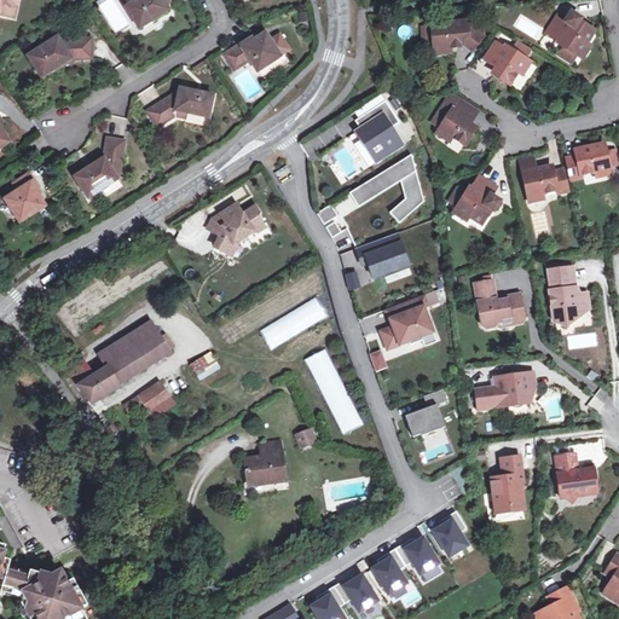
[(0,0),(0,12),(7,13),(10,4),(17,5),(17,0),(0,0)]
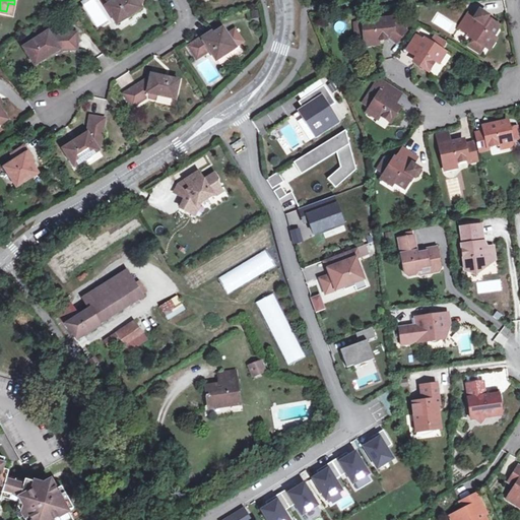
[(115,0),(105,7),(116,24),(141,8),(139,5),(141,0),(115,0)]
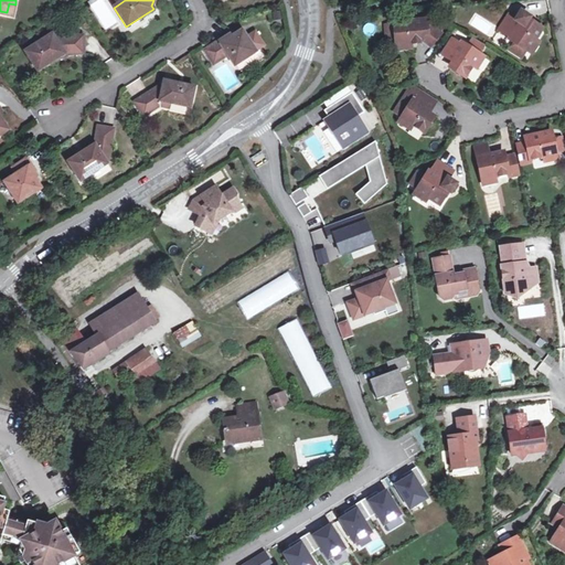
[(9,3),(7,12),(14,14),(16,4),(9,3)]
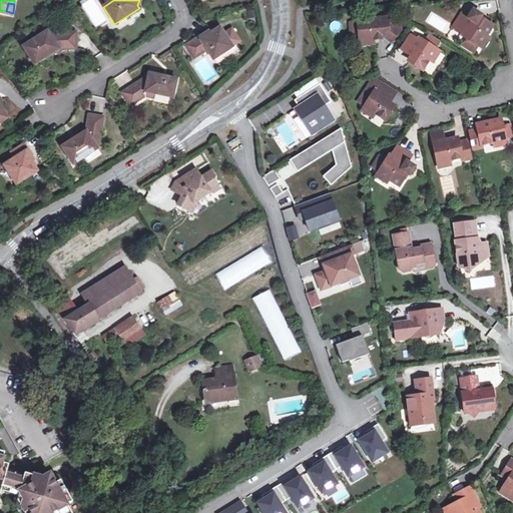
[(477,45),(479,46),(486,36),(493,26),(480,17),(481,15),(474,10),(469,17),(462,12),(453,25),(463,32),(461,34),(468,39),(464,45),(473,52),(477,45)]
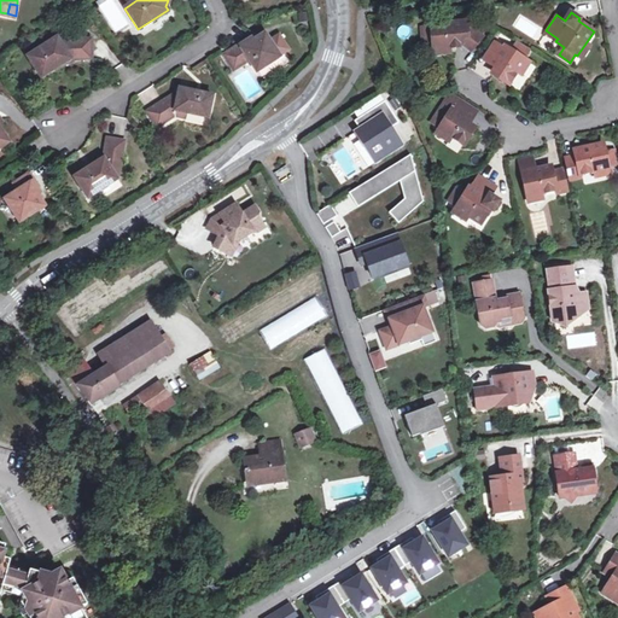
[(431,51),(445,51),(459,48),(461,45),(471,51),(483,38),(468,25),(466,25),(466,22),(429,25),(430,28),(419,29),(420,42),(431,42),(431,51)]
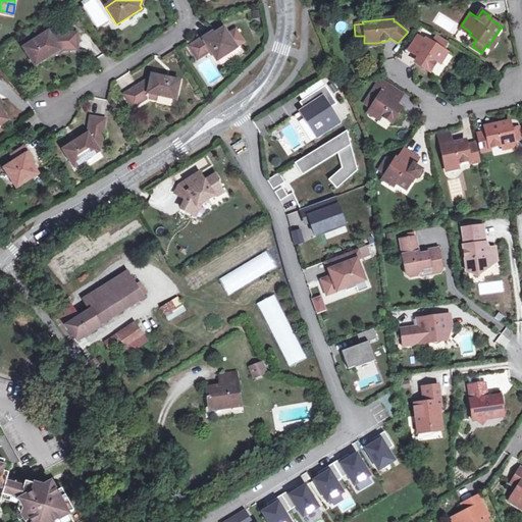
[(212,34),(196,44),(204,56),(209,52),(215,62),(236,49),(222,30),(213,36),(212,34)]
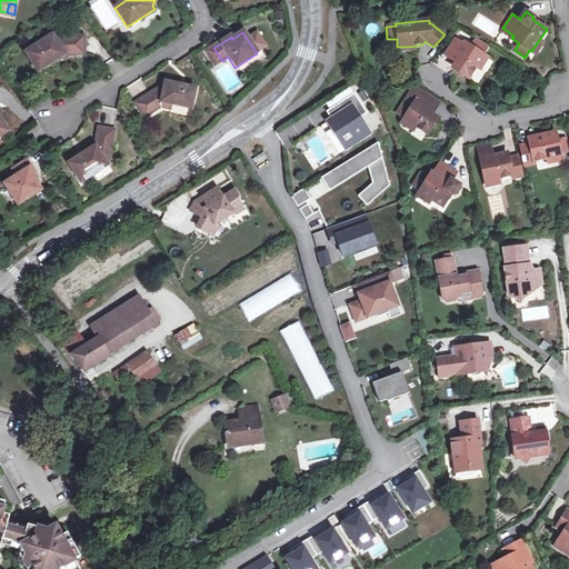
[(83,37),(53,38),(52,35),(26,52),(38,71),(65,55),(66,56),(85,55),(83,37)]
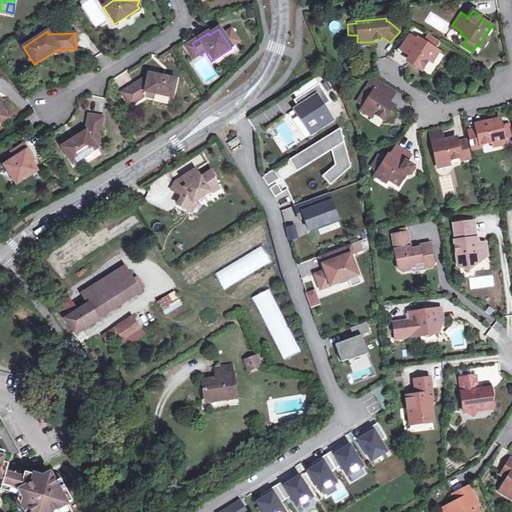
[(413,57),(410,62),(423,71),(430,60),(436,50),(434,50),(439,42),(429,36),(425,43),(419,39),(417,41),(410,36),(402,49),(411,55),(413,57)]
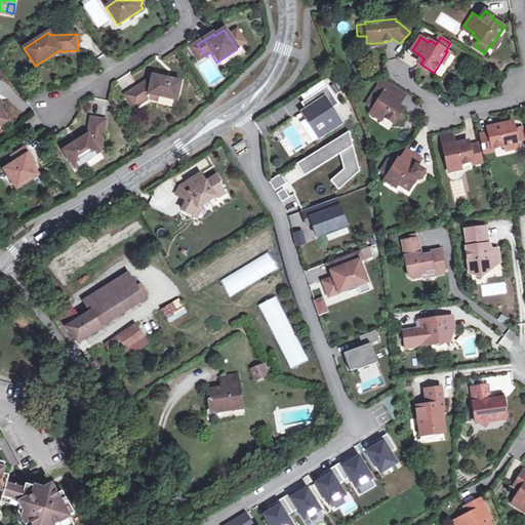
[(497,37),(490,47),(493,49),(500,39),(497,37)]
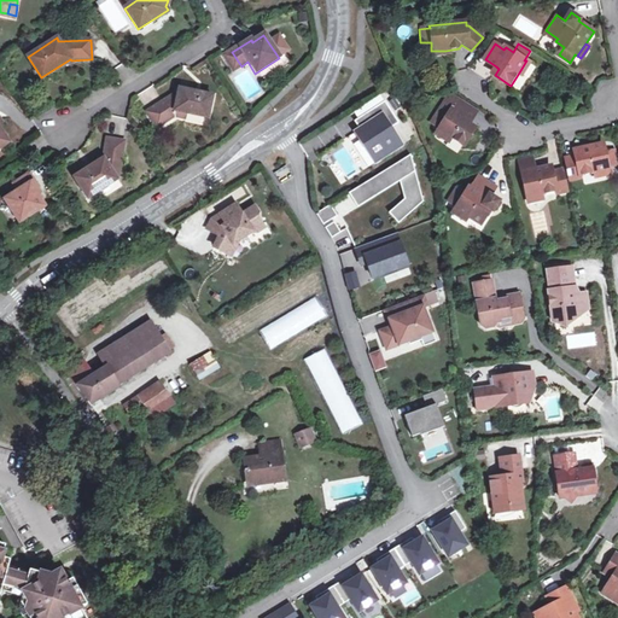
[(232,73),(242,66),(232,52),(222,58),(232,73)]
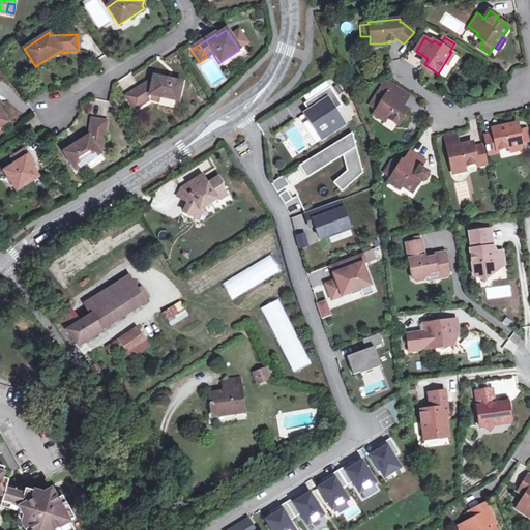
[(451,52),(445,62),(449,64),(455,55),(451,52)]
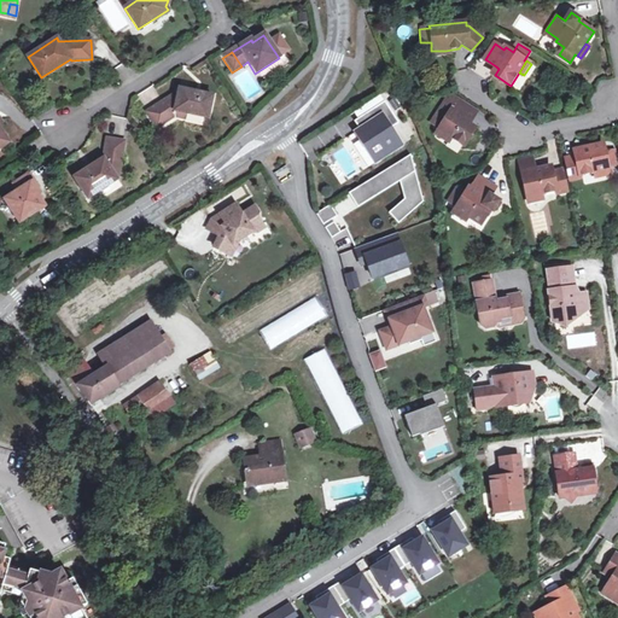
[(179,88),(178,95),(174,94),(147,112),(157,127),(174,116),(175,111),(208,118),(211,95),(179,88)]
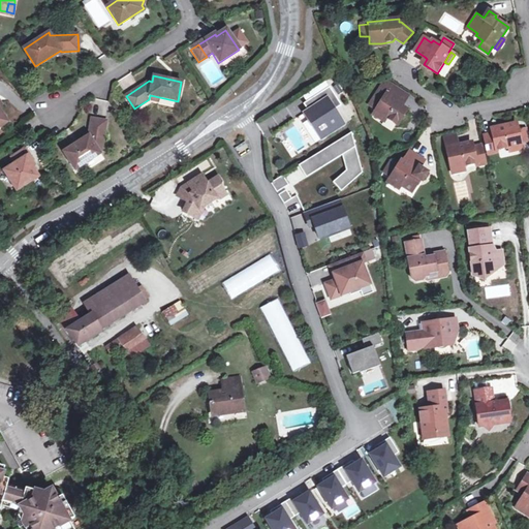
[(378,110),(376,113),(386,118),(397,125),(405,112),(400,109),(401,105),(407,95),(394,87),(390,85),(387,88),(383,86),(377,95),(371,105),(378,110)]
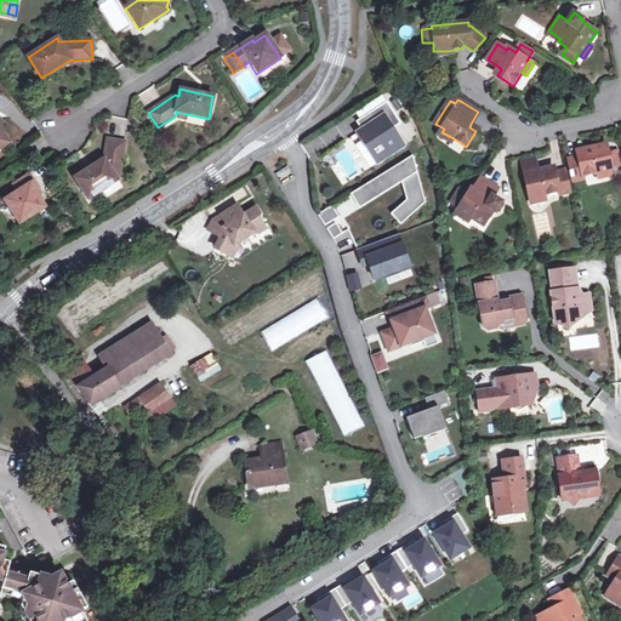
[(377,169),(408,148),(394,129),(400,125),(386,103),(357,123),(362,130),(354,135),(377,169)]
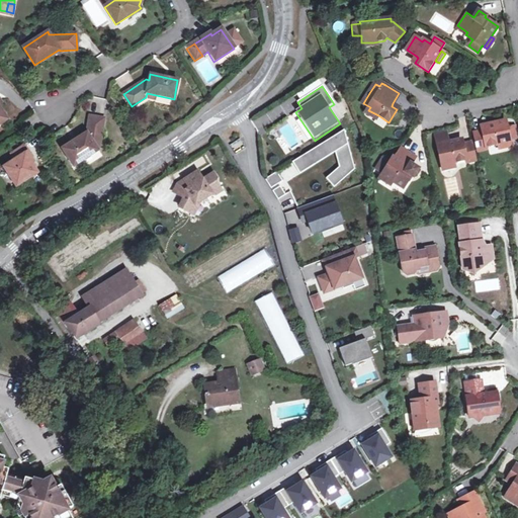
[(378,115),(368,110),(366,113),(375,119),(378,115)]
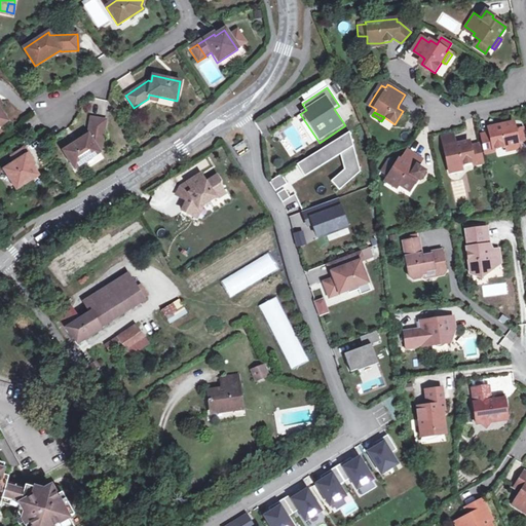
[(105,121),(89,119),(87,137),(63,151),(75,170),(99,154),(96,148),(102,143),(105,121)]
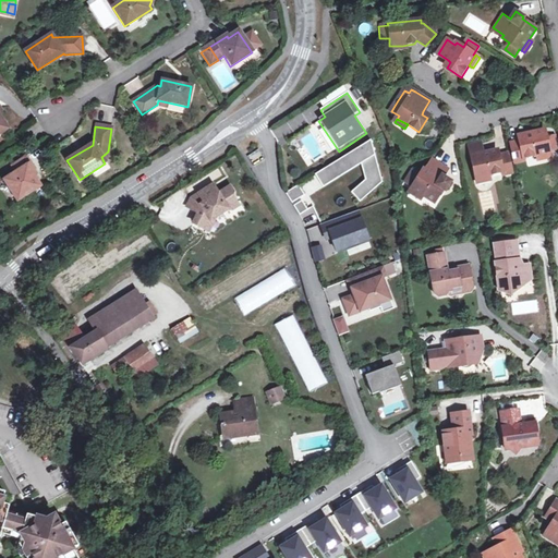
[(524,158),(537,155),(549,153),(549,150),(557,148),(557,146),(556,136),(547,138),(545,130),(534,133),(529,134),(520,136),(521,141),(512,143),(517,162),(525,160),(524,158)]
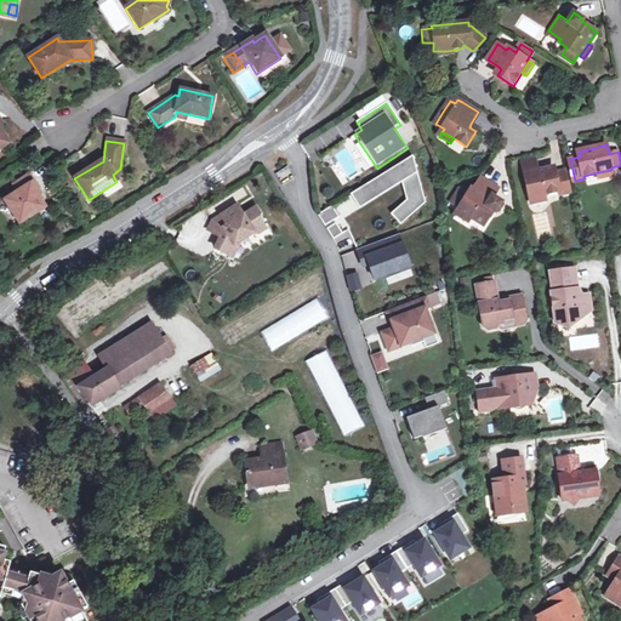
[(412,157),(359,189),(365,199),(403,176),(404,178),(417,175),(412,157)]
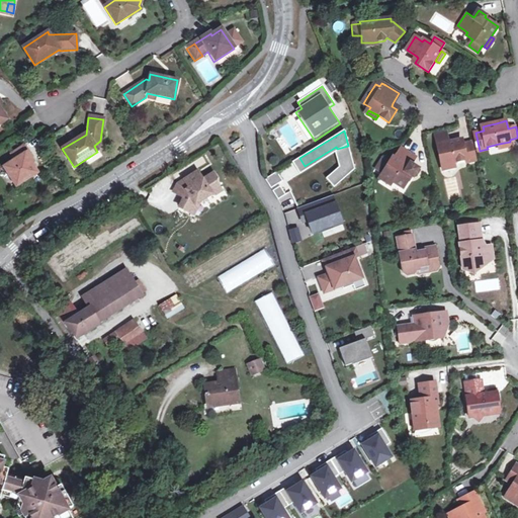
[(453,141),(448,142),(438,144),(442,165),(453,163),(465,160),(466,162),(476,160),(471,142),(463,144),(462,139),(453,141)]
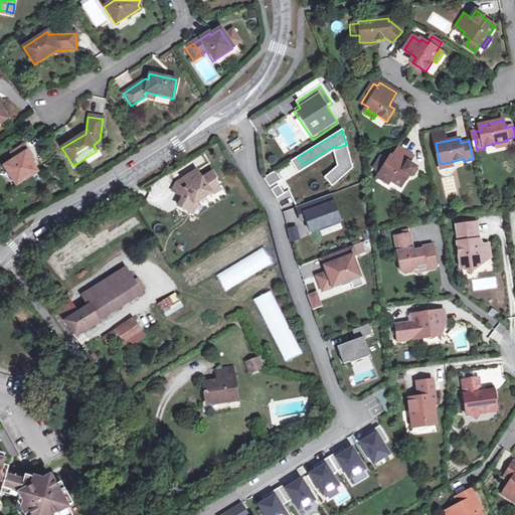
[(324,178),(332,186),(352,169),(346,145),(335,148),(335,150),(339,165),(324,178)]
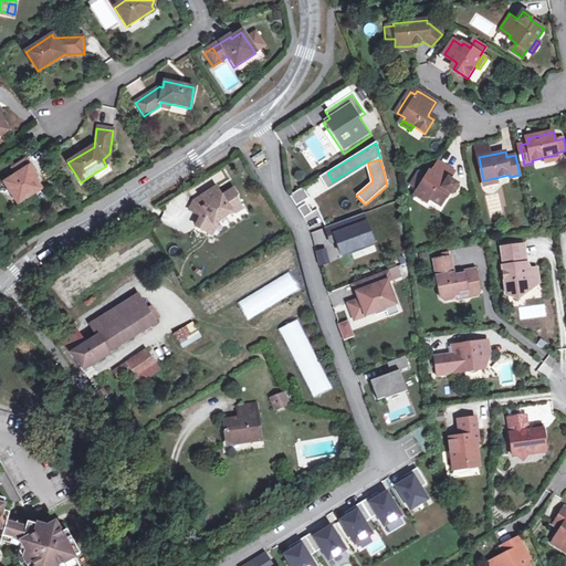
[(327,173),(320,178),(325,188),(327,190),(335,186),(368,165),(368,163),(367,160),(333,181),(327,173)]
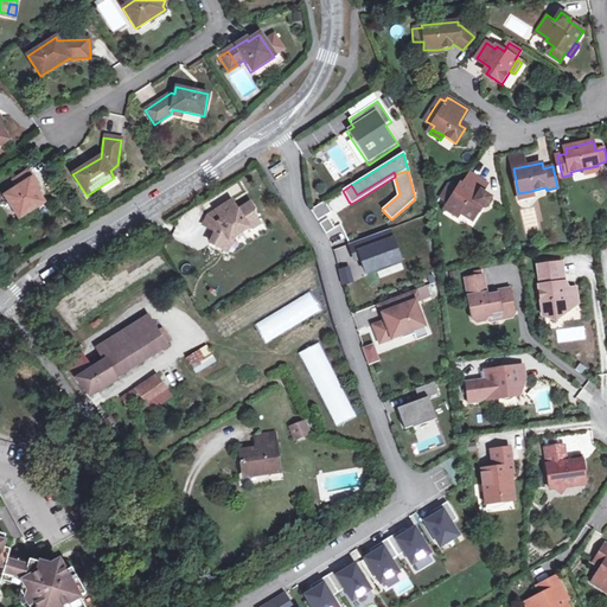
[(19,186),(31,179),(27,173),(16,181),(19,186)]
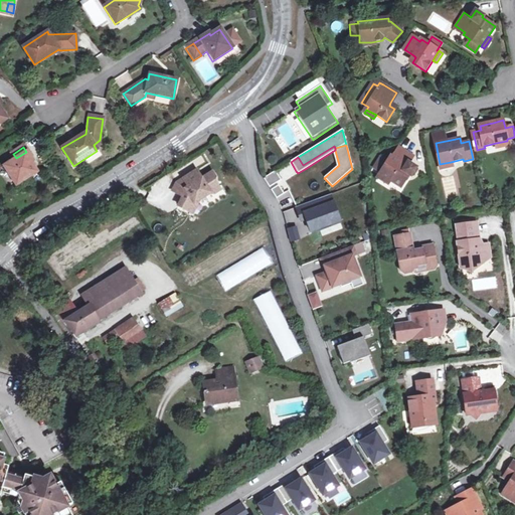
[(380,158),(373,167),(380,172),(379,174),(388,180),(398,186),(406,174),(408,176),(414,167),(407,163),(412,156),(398,147),(391,157),(390,157),(386,162),(380,158)]
